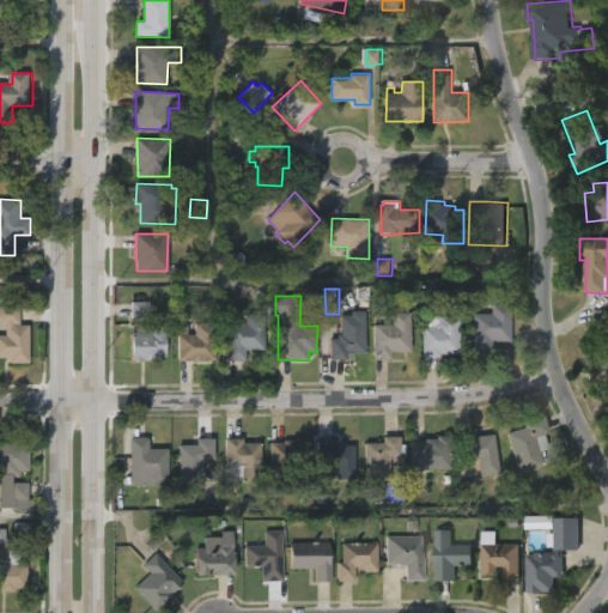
[(152,303),(135,302),(135,317),(151,319),(152,303)]
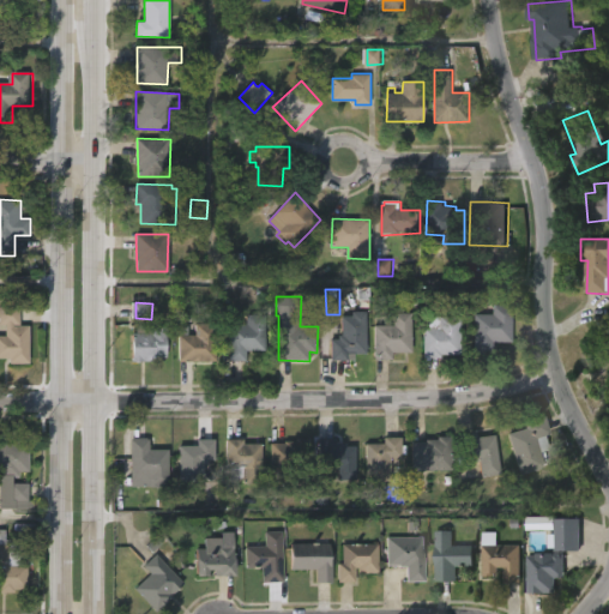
[(483,353),(475,353),(476,314),(494,314),(494,304),(513,305),(513,342),(494,342),(494,353),(483,353)]
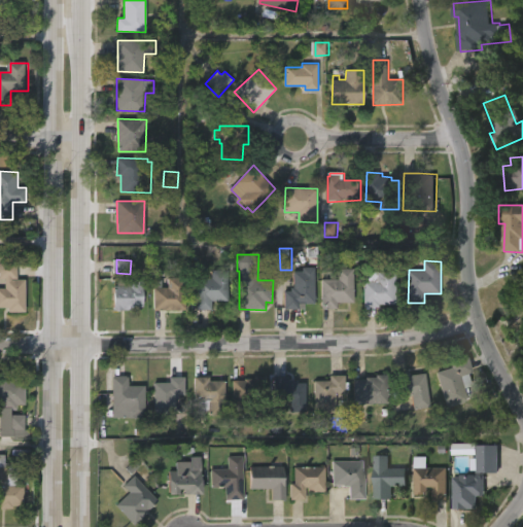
[(18,276),(18,279),(26,279),(26,312),(8,312),(8,308),(0,308),(0,288),(5,288),(5,279),(0,279),(0,264),(18,264),(18,276)]
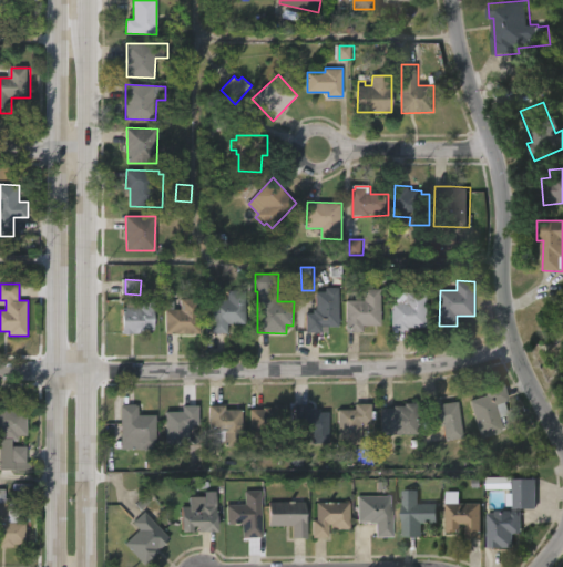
[(339,287),(339,327),(328,327),(328,332),(306,332),(306,312),(314,312),(314,307),(307,307),(307,291),(319,291),(319,287),(339,287)]
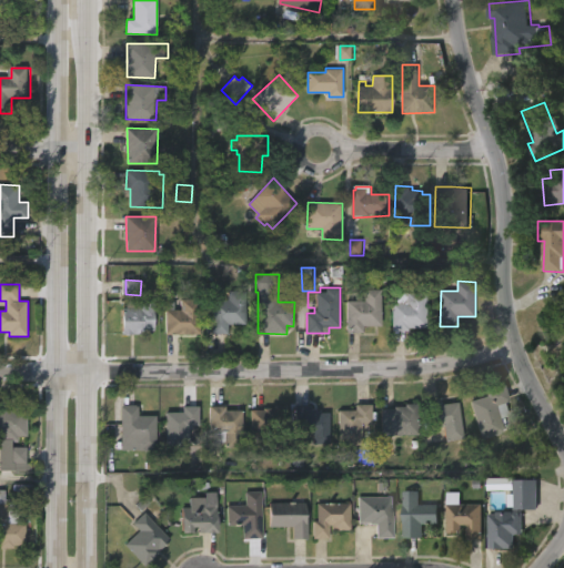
[(352,333),(348,333),(348,301),(365,301),(365,290),(382,290),(382,326),(364,326),(364,333),(352,333)]
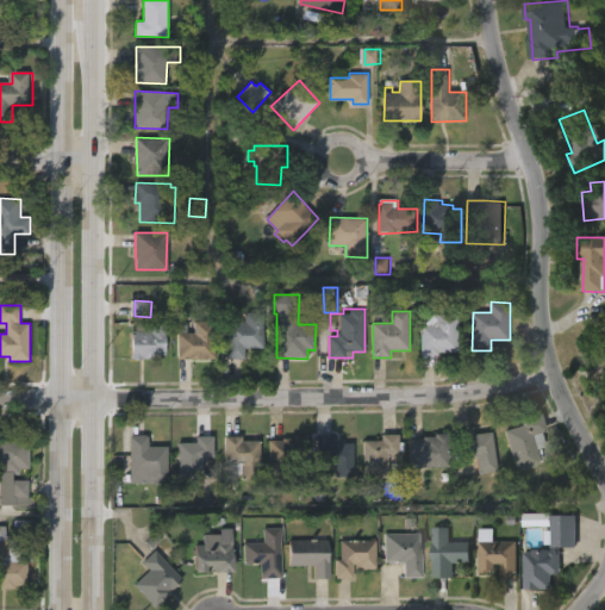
[(230,359),(226,359),(228,322),(245,322),(245,312),(264,312),(263,349),(245,348),(245,359),(230,359)]
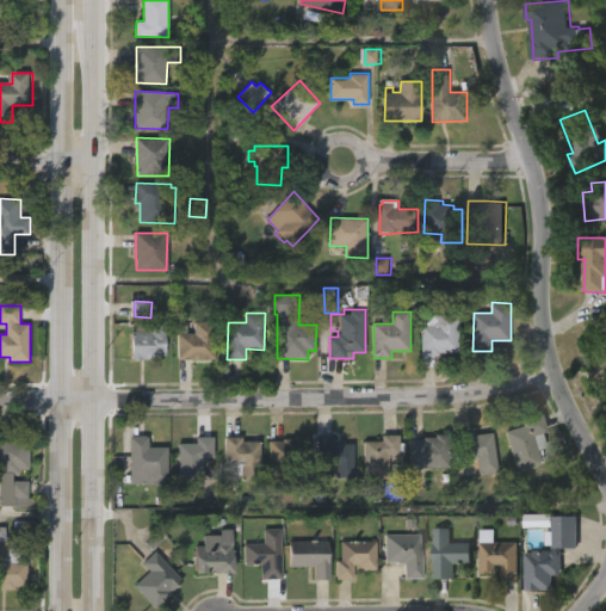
[(428,356),(422,356),(422,327),(428,327),(428,315),(459,315),(458,353),(441,353),(441,357),(428,356)]
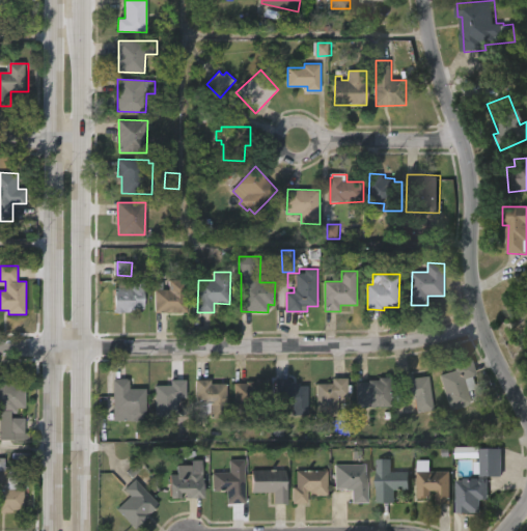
[(160,313),(155,313),(155,289),(160,289),(160,280),(188,280),(188,313),(160,313)]
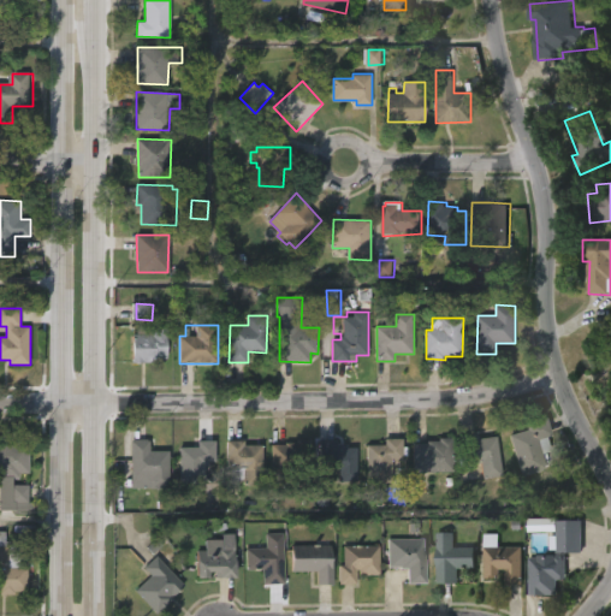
[(153,327),(153,329),(167,329),(167,359),(155,359),(155,362),(131,363),(132,335),(137,335),(137,327),(153,327)]
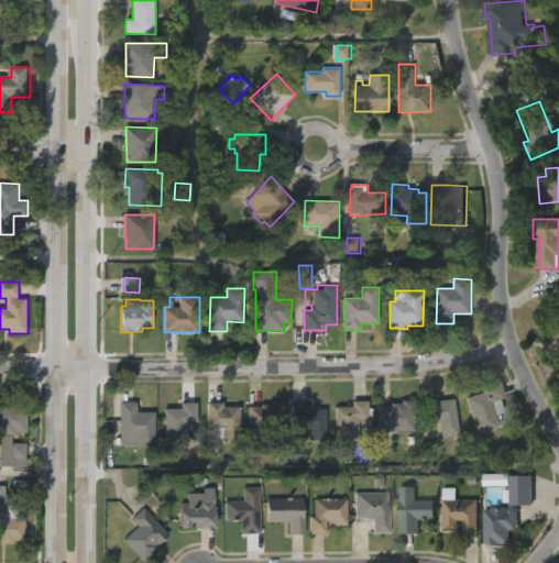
[(510,424),(480,433),(469,396),(485,390),(483,385),(503,379),(507,396),(503,397),(505,406),(504,406),(510,424)]
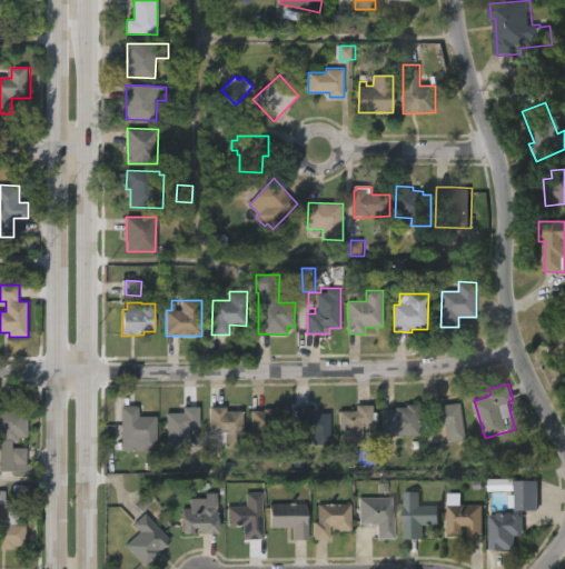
[(443,401),(444,405),(461,402),(465,440),(448,442),(446,428),(430,429),(427,402),(443,401)]
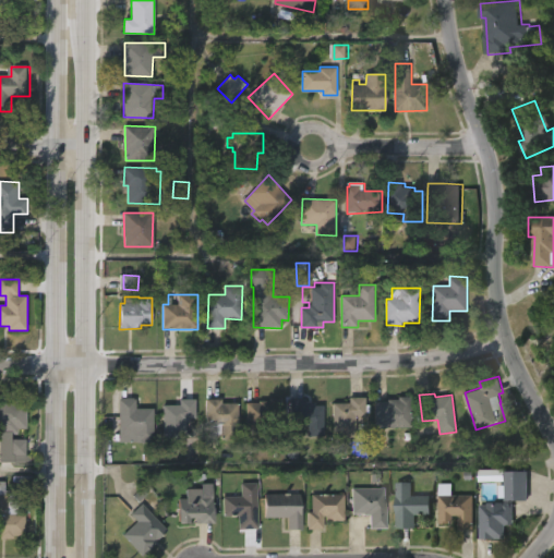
[(342,436),(334,436),(335,402),(352,402),(352,397),(369,397),(369,416),(360,416),(359,437),(342,436)]
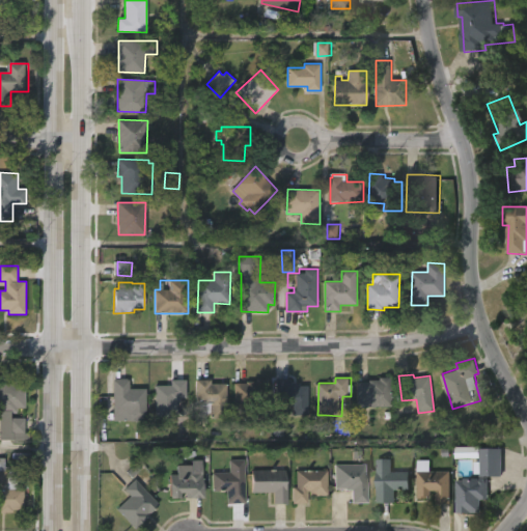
[(362,408),(358,408),(358,382),(380,380),(380,378),(392,378),(393,408),(362,408)]
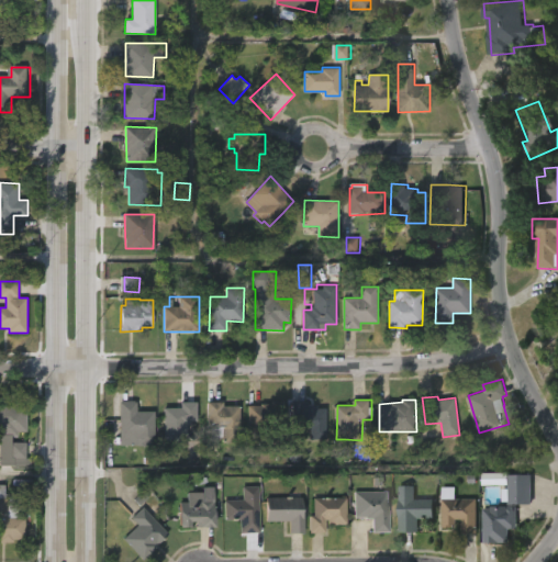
[(137,402),(137,412),(155,412),(154,447),(119,446),(120,403),(122,403),(122,401),(137,402)]
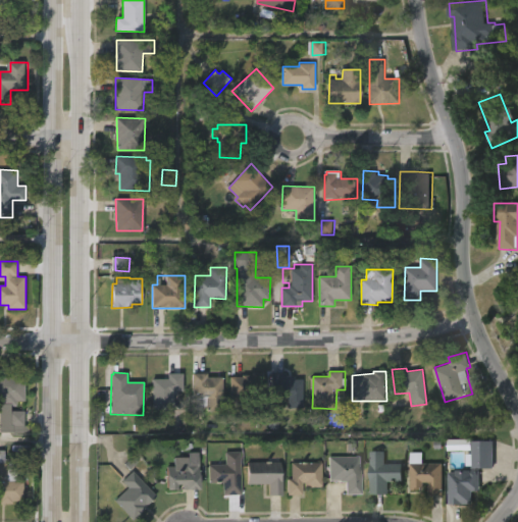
[(287,372),(287,376),(295,376),(295,379),(304,379),(304,409),(287,408),(287,405),(289,405),(289,400),(271,400),(271,372),(287,372)]
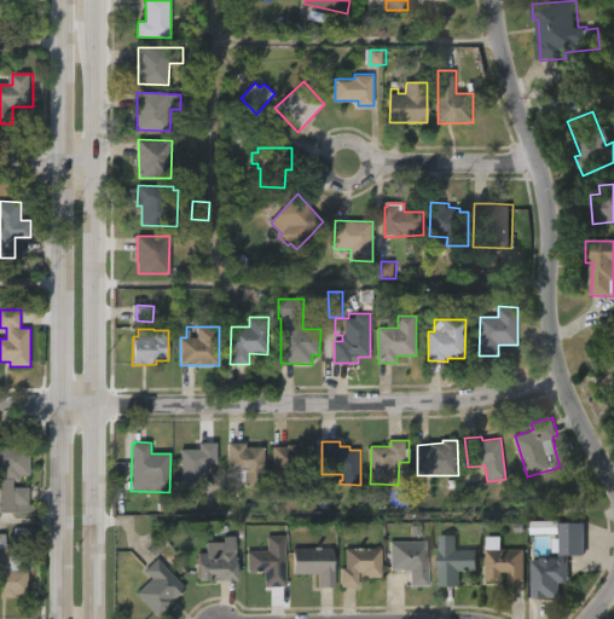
[(16,480),(16,504),(19,504),(19,513),(4,513),(4,480),(0,480),(0,447),(18,447),(18,443),(33,443),(32,474),(23,474),(23,480),(16,480)]
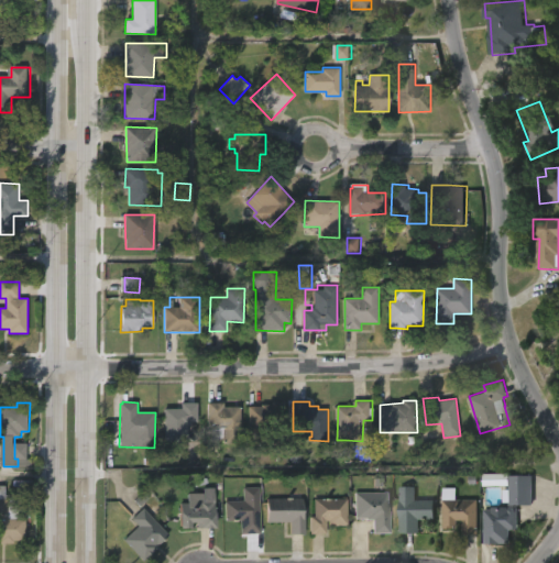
[(176,448),(161,448),(161,408),(181,409),(181,403),(198,403),(197,422),(190,422),(190,427),(188,427),(188,443),(176,443),(176,448)]
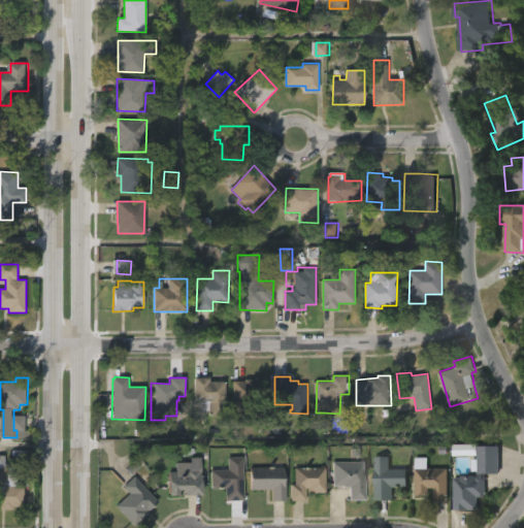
[(210,377),(210,382),(226,382),(226,416),(208,416),(208,413),(198,413),(198,402),(195,402),(195,377),(210,377)]
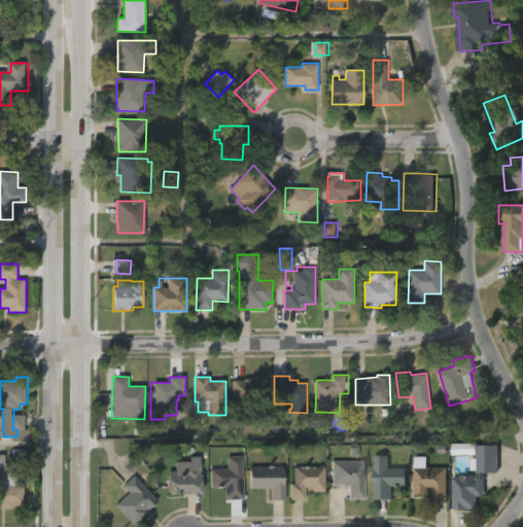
[(267,406),(232,406),(233,380),(254,379),(254,377),(267,377),(267,406)]
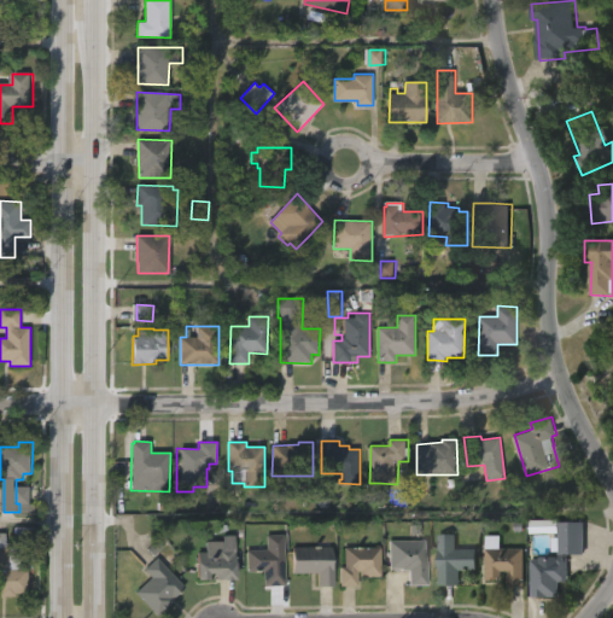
[(570,555),(570,582),(561,582),(561,598),(533,598),(533,560),(544,560),(544,563),(556,563),(556,555),(561,555),(561,523),(587,523),(587,555),(570,555)]
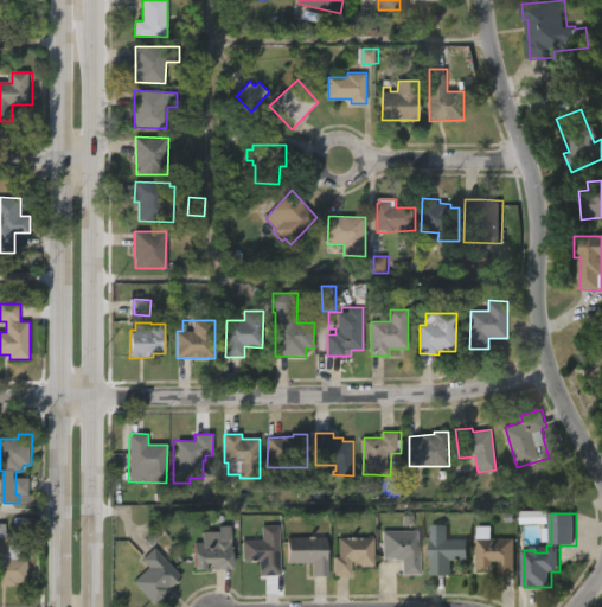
[(6,528),(6,532),(23,534),(26,541),(34,541),(33,558),(27,558),(27,583),(14,583),(14,587),(0,587),(0,524),(6,524),(6,528)]
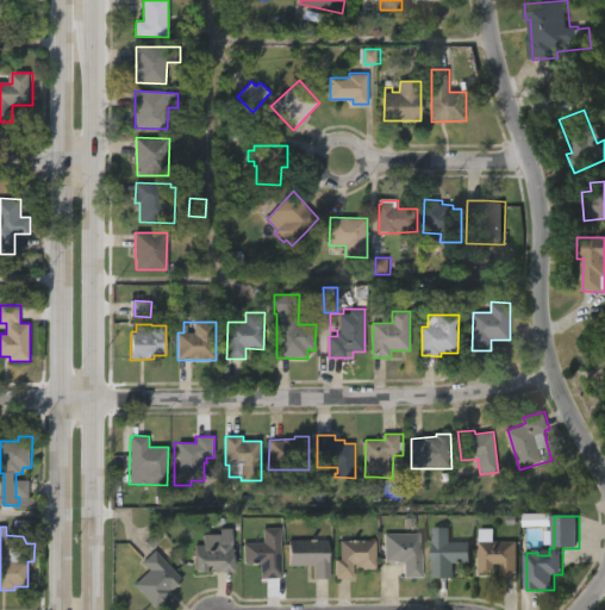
[(232,567),(232,573),(212,573),(212,567),(205,567),(205,573),(194,573),(194,545),(204,545),(204,534),(220,535),(220,528),(234,528),(232,567)]
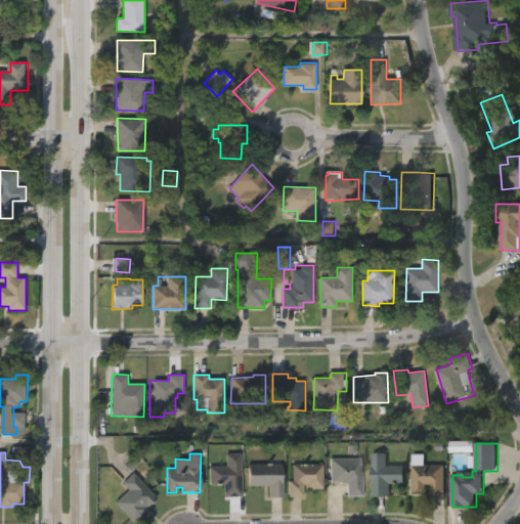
[(242,453),(244,496),(225,497),(224,485),(211,485),(210,468),(227,467),(227,454),(242,453)]
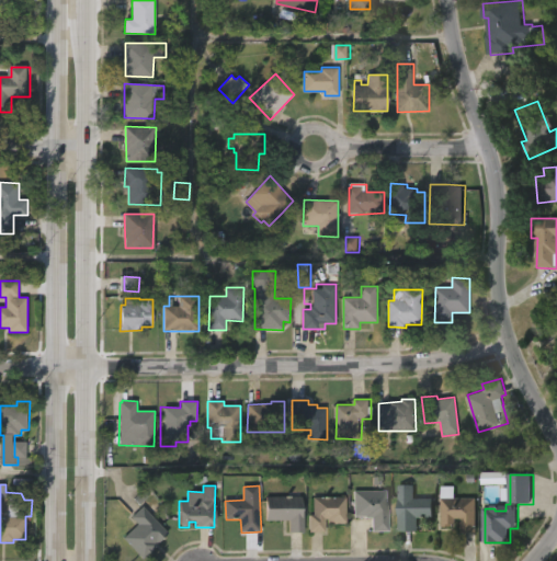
[(416,485),(416,499),(434,499),(434,518),(420,518),(420,531),(400,531),(400,485),(416,485)]
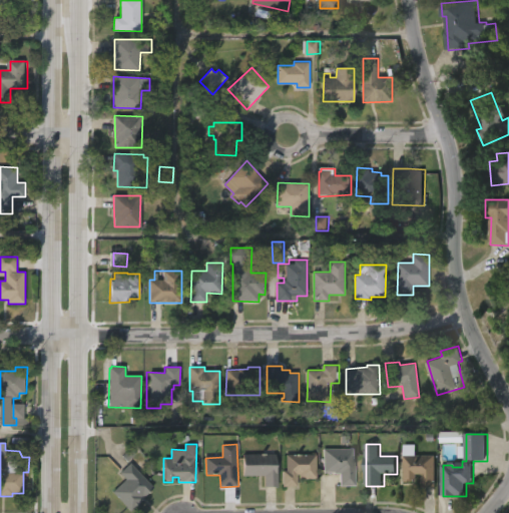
[(418,445),(418,455),(437,455),(437,487),(423,487),(423,474),(418,474),(418,483),(405,483),(405,445),(418,445)]
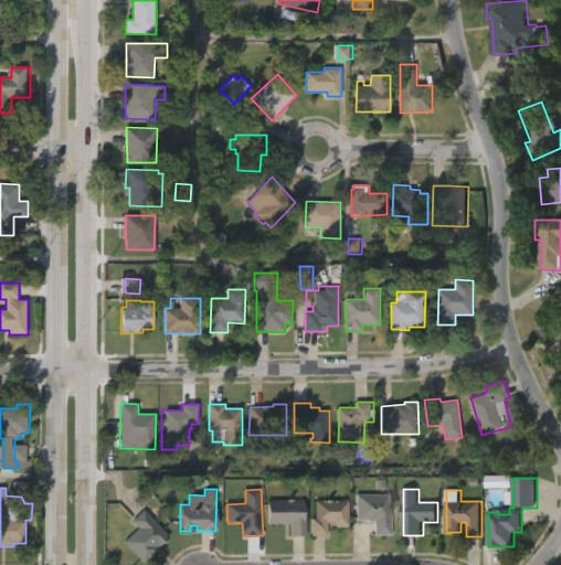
[(393,494),(393,535),(377,535),(377,522),(359,520),(359,493),(393,494)]
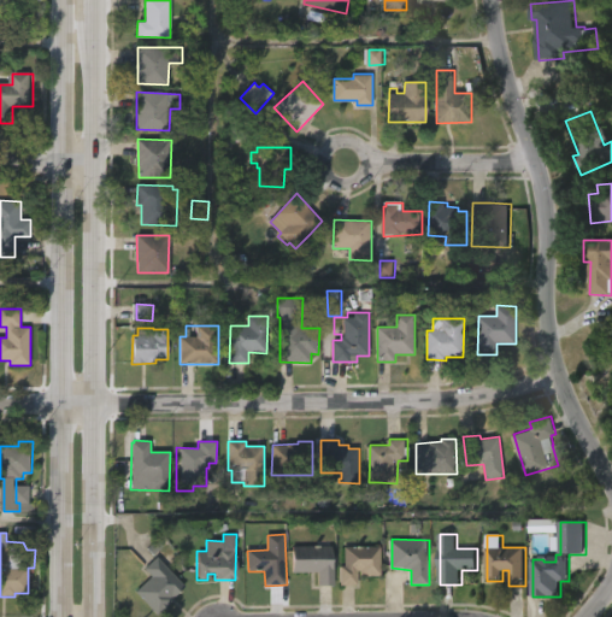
[(334,546),(334,564),(336,564),(336,586),(319,586),(319,573),(293,573),(293,546),(334,546)]
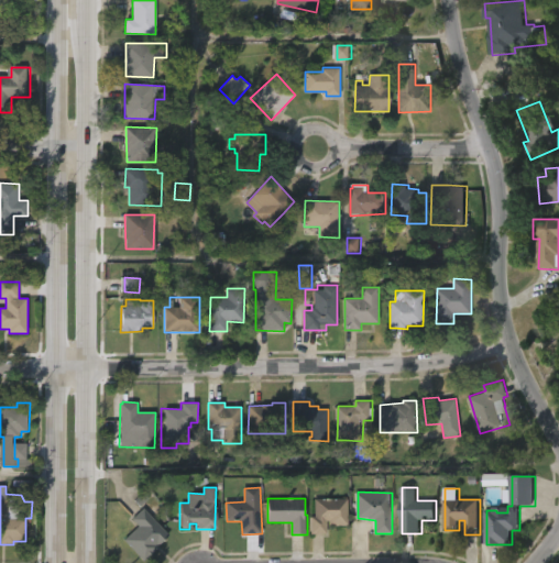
[(350,499),(350,526),(330,526),(330,521),(328,521),(328,534),(313,534),(313,517),(316,517),(316,499),(350,499)]
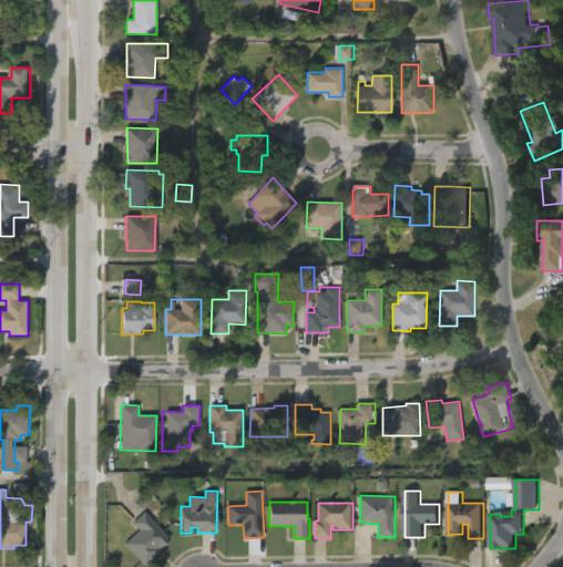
[(161,552),(146,566),(125,544),(140,529),(133,523),(145,512),(171,538),(160,550),(161,552)]
